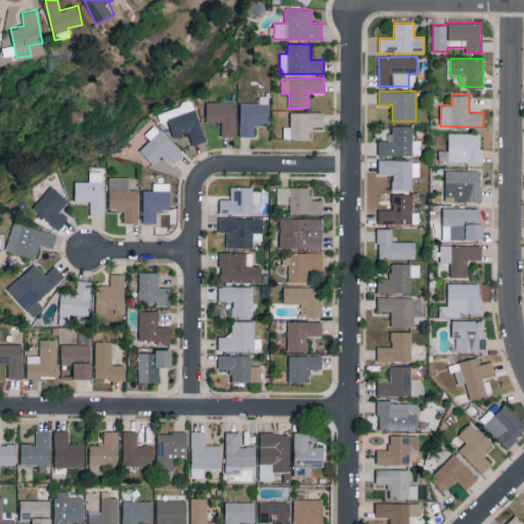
[(239,135),(254,136),(254,123),(269,124),(269,95),(260,95),(260,102),(241,102),(239,135)]
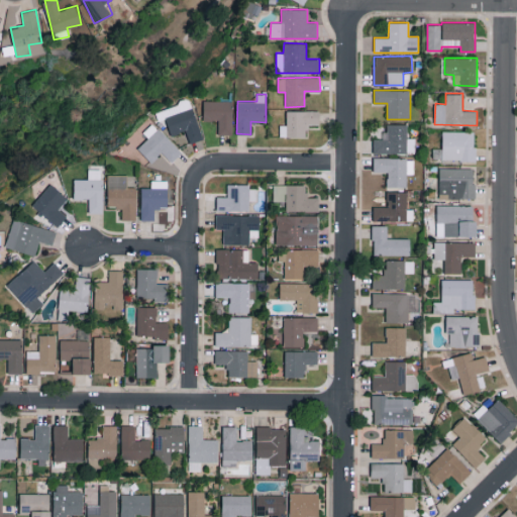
[(202,139),(190,100),(154,110),(158,120),(166,118),(171,135),(186,130),(190,143),(202,139)]
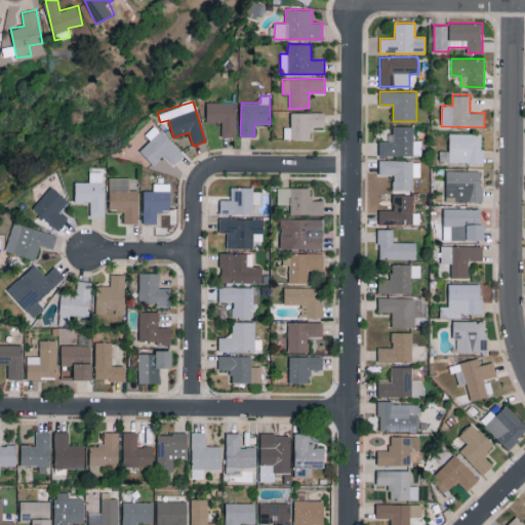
[(236,102),(206,102),(206,122),(221,122),(221,136),(237,135),(236,102)]
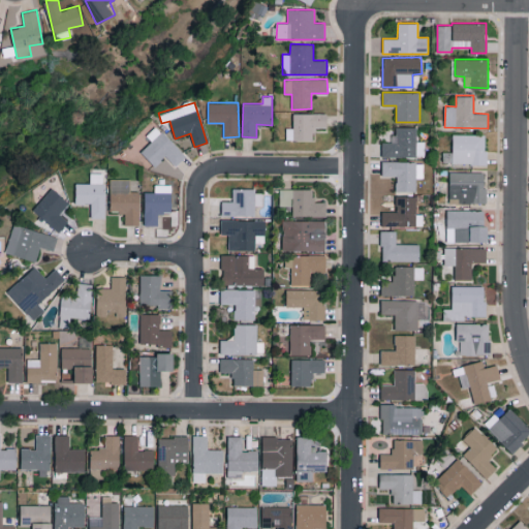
[(314,141),(314,127),(327,127),(327,113),(293,113),(293,127),(286,127),(285,139),(314,141)]
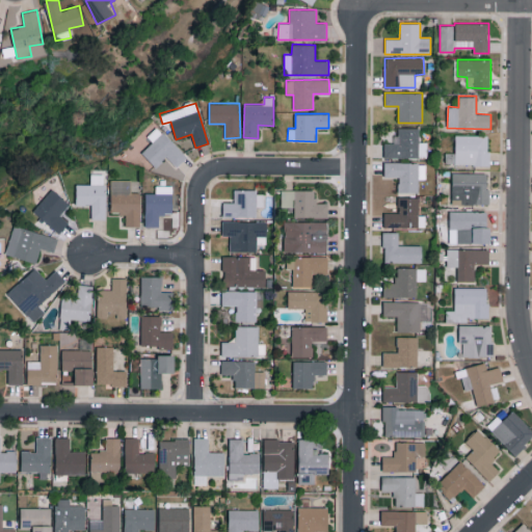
[(156,167),(166,157),(176,167),(187,157),(157,126),(147,136),(153,142),(141,153),(156,167)]
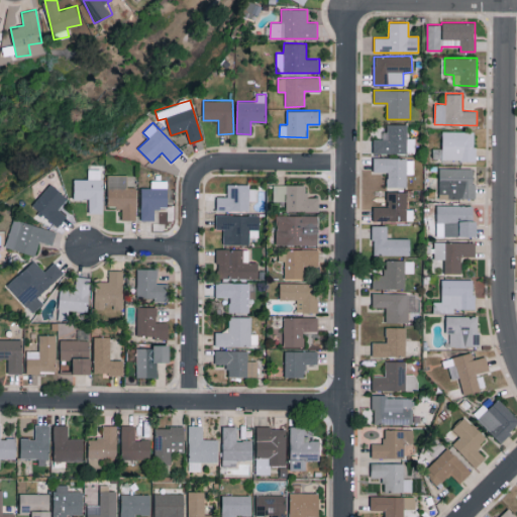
[(374,152),(415,153),(415,137),(407,137),(407,124),(385,123),(385,138),(374,138),(374,152)]
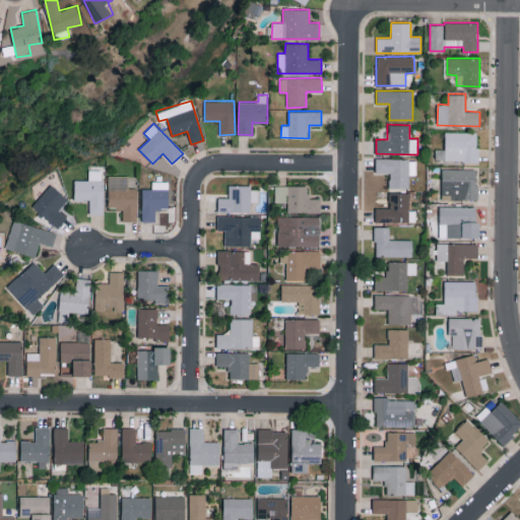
[(477,132),(445,132),(445,149),(436,148),(436,159),(477,160),(477,132)]
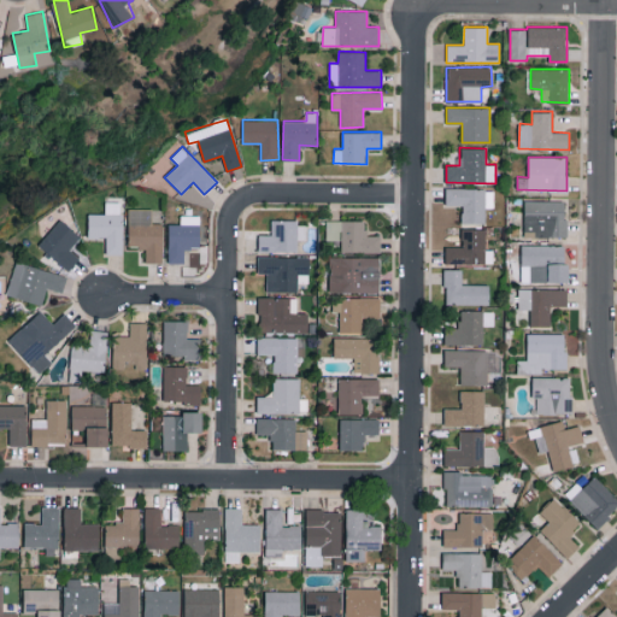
[(494,207),(494,188),(446,188),(446,205),(463,205),(462,223),(485,223),(485,207),(494,207)]
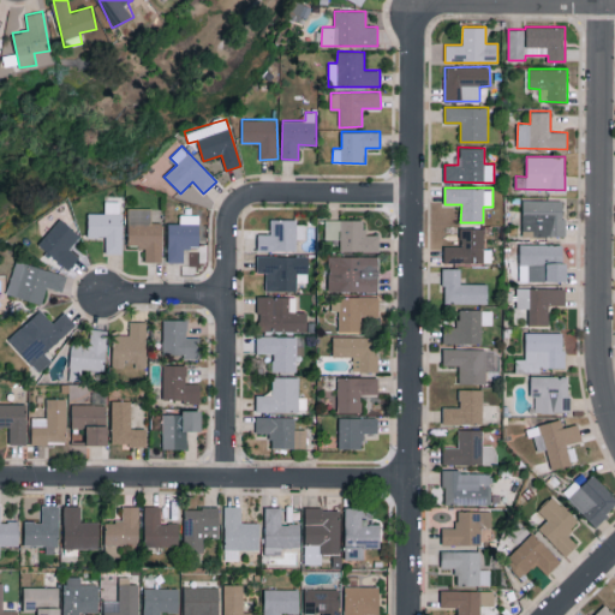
[(523,236),(565,237),(565,201),(524,199),(523,236)]
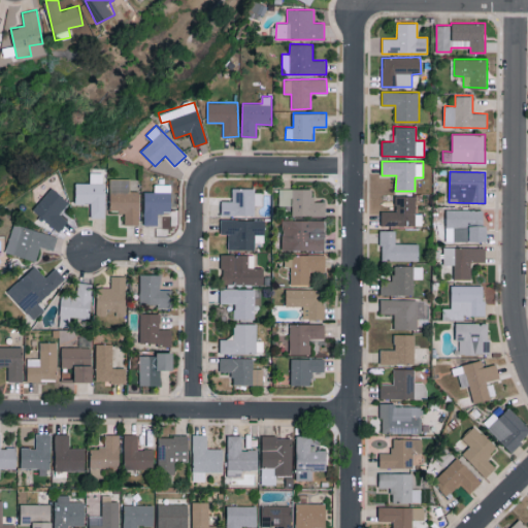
[(104,217),(104,172),(90,172),(90,183),(75,183),(75,203),(91,203),(91,217),(104,217)]
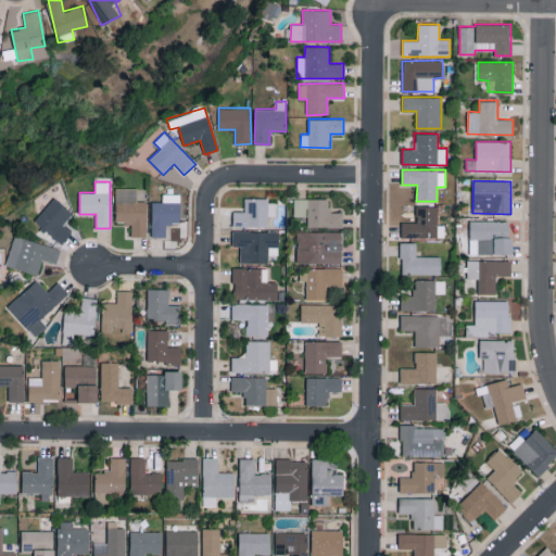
[(115,223),(131,223),(131,236),(146,236),(147,201),(137,201),(137,188),(116,188),(115,223)]
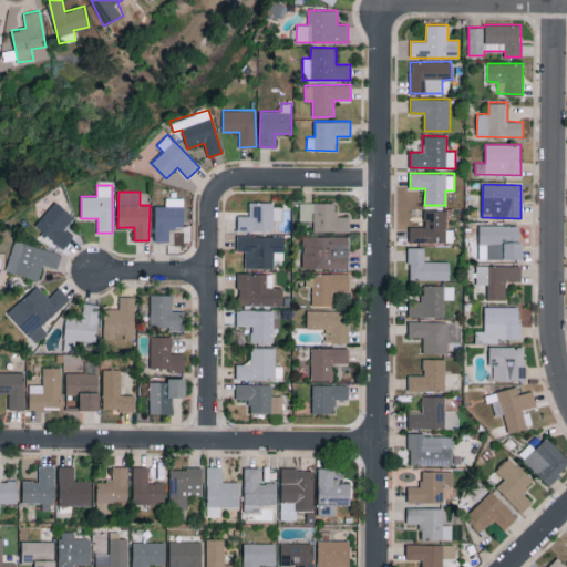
[(184,197),(166,197),(166,205),(154,205),(155,241),(169,241),(169,228),(184,227),(184,197)]
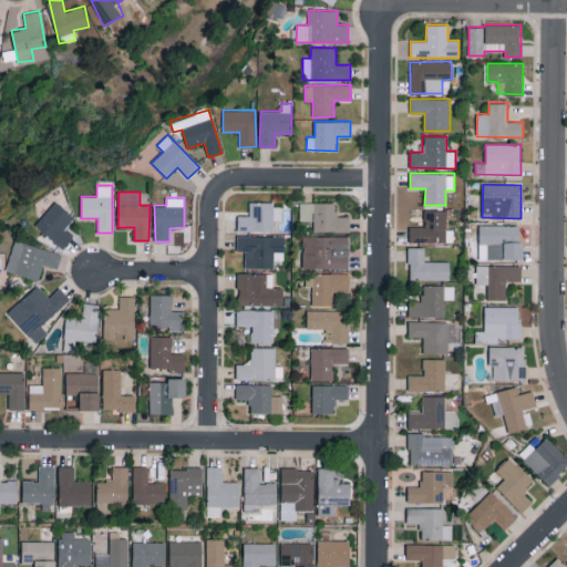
[(73,236),(64,229),(74,216),(54,200),(34,227),(64,248),(73,236)]
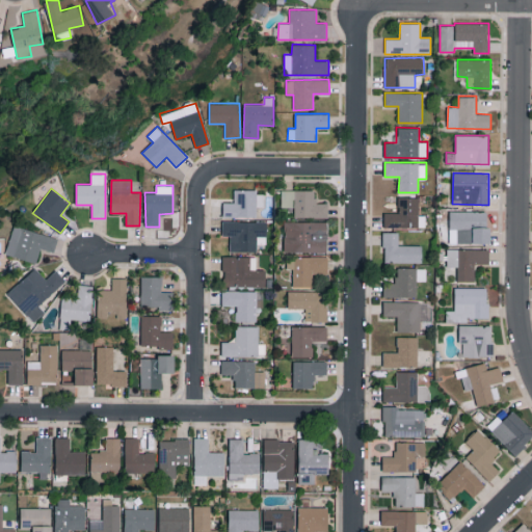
[(257,189),(234,189),(234,203),(223,202),(223,216),(256,217),(257,189)]
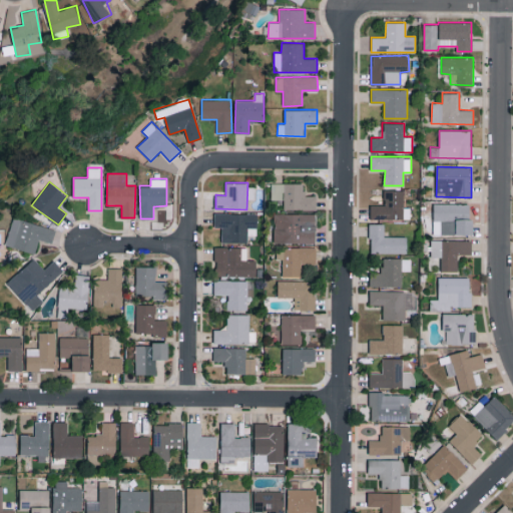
[(284,209),(317,208),(317,195),(304,195),(304,182),(272,183),(272,199),(284,199),(284,209)]
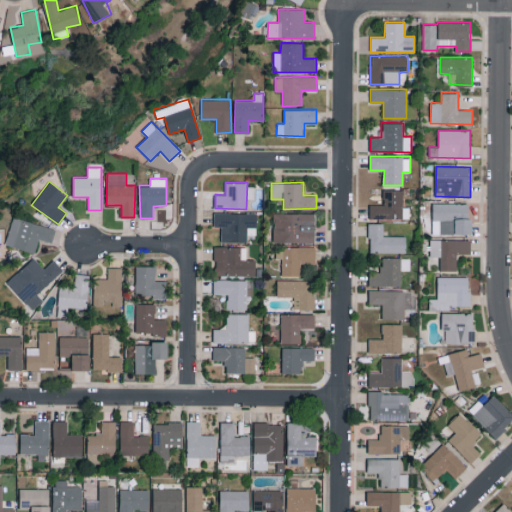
[(403,190),(383,189),(383,204),(369,204),(369,218),(409,219),(409,207),(403,207),(403,190)]
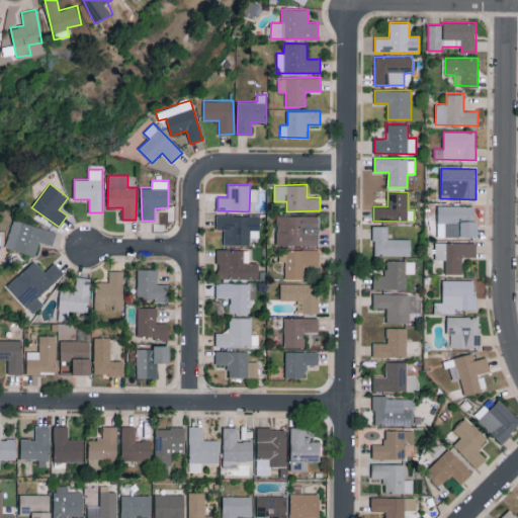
[(437,205),(438,237),(476,236),(475,205),(437,205)]
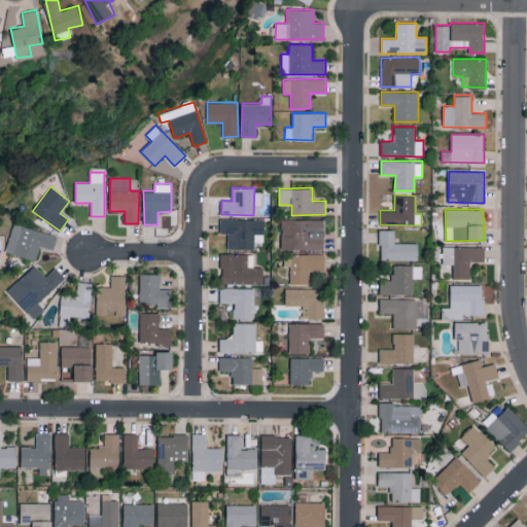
[(219,233),(227,233),(227,249),(255,249),(255,243),(265,243),(265,219),(220,218),(219,233)]
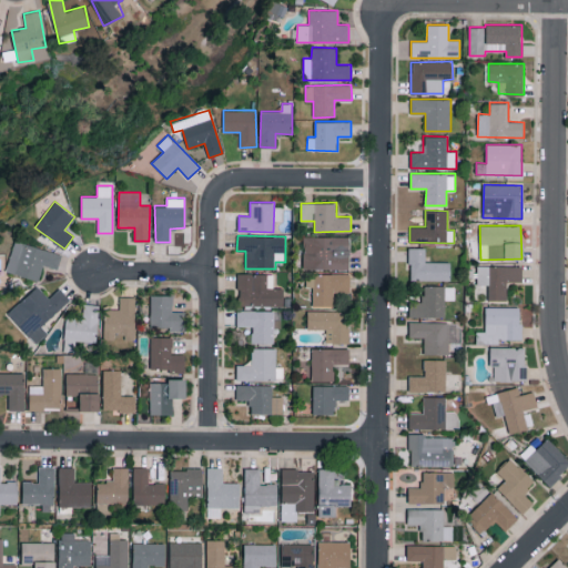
[(350,236),(303,236),(304,269),(350,269),(350,236)]
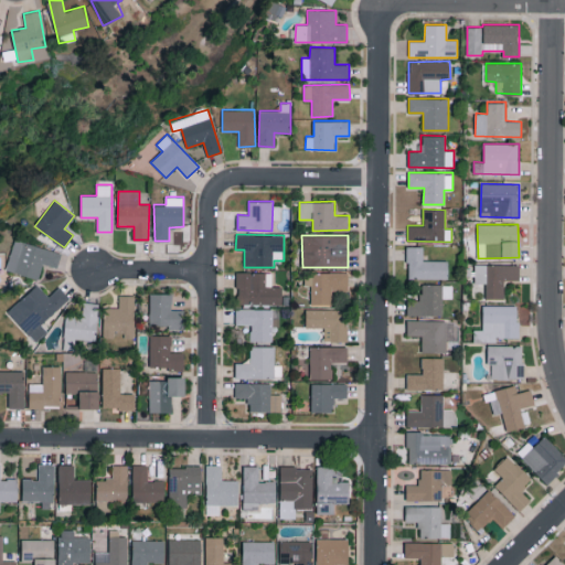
[(6,269),(39,278),(43,263),(56,267),(62,252),(14,238),(6,269)]
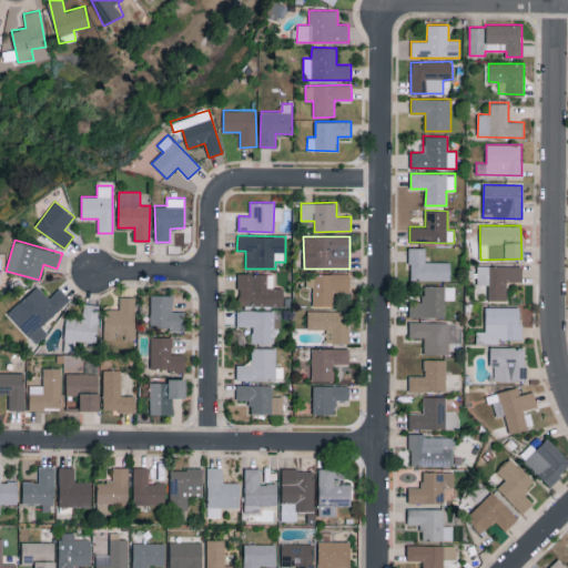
[(450,280),(450,262),(426,262),(425,247),(409,247),(409,281),(450,280)]
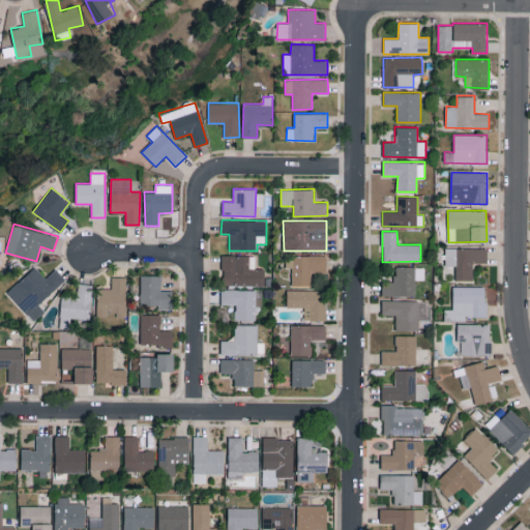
[(487,248),(445,247),(445,265),(455,266),(455,280),(473,281),(473,262),(487,263),(487,248)]
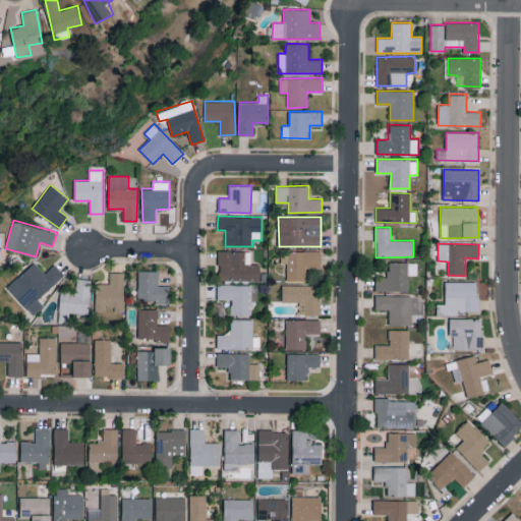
[(259,280),(261,265),(250,264),(250,251),(219,250),(218,280),(259,280)]
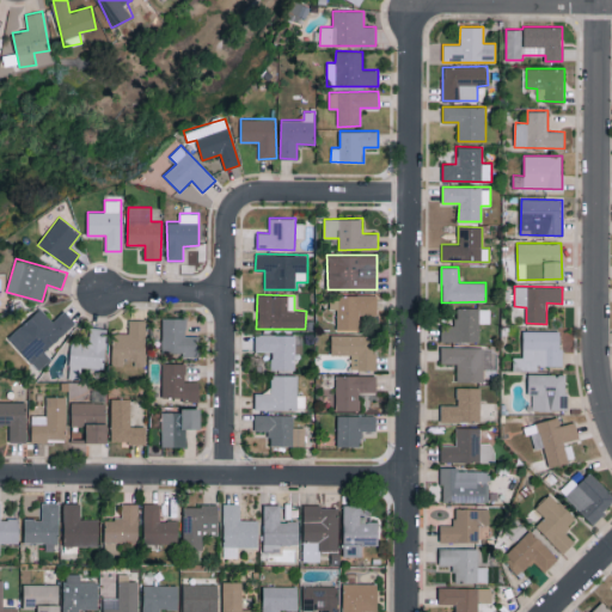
[(337,329),(362,329),(362,316),(377,316),(377,294),(330,294),(330,310),(336,308),(337,329)]
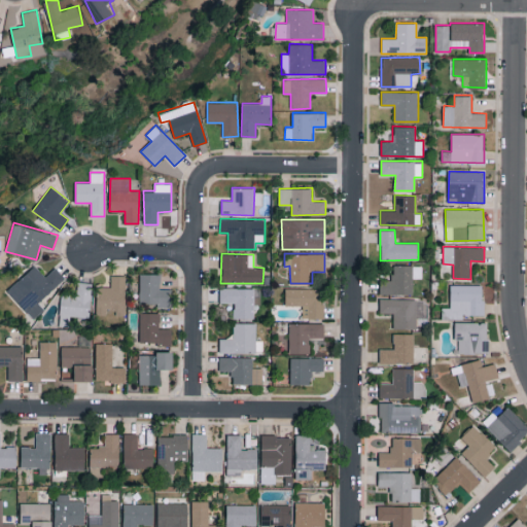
[(44,309),(38,303),(65,278),(55,268),(45,276),(35,265),(7,290),(33,318),(44,309)]
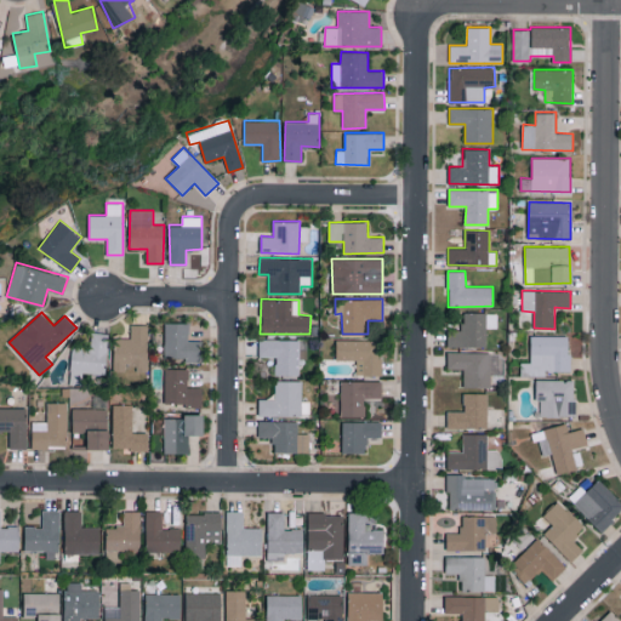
[(486,347),(486,328),(497,328),(497,313),(462,312),(462,330),(448,329),(448,347),(486,347)]
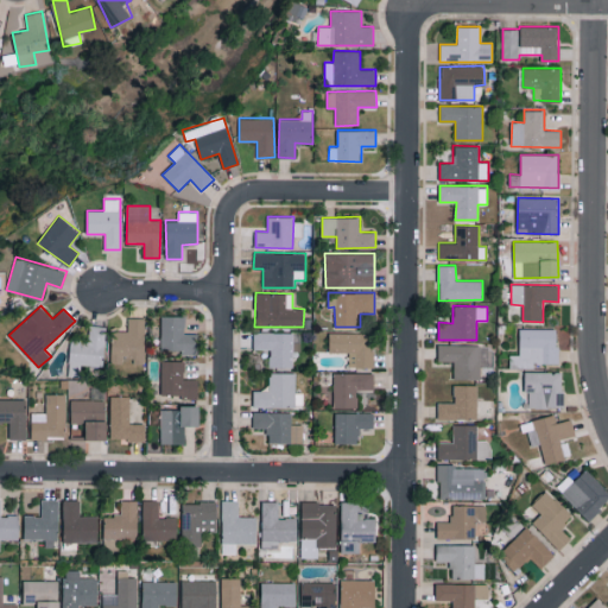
[(160,352),(196,353),(197,334),(184,333),(185,316),(162,316),(160,352)]
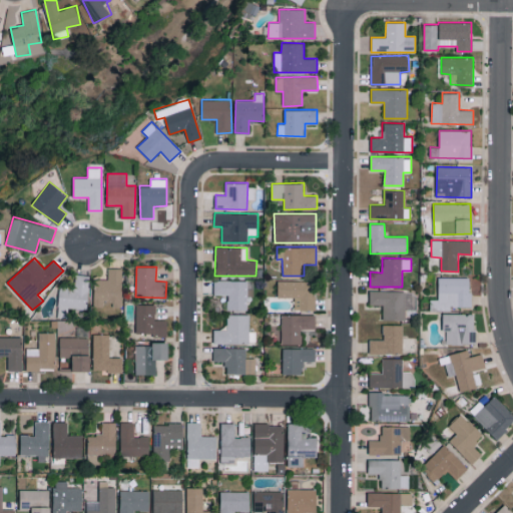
[(122,268),(108,268),(107,279),(94,279),(94,306),(122,307),(122,268)]
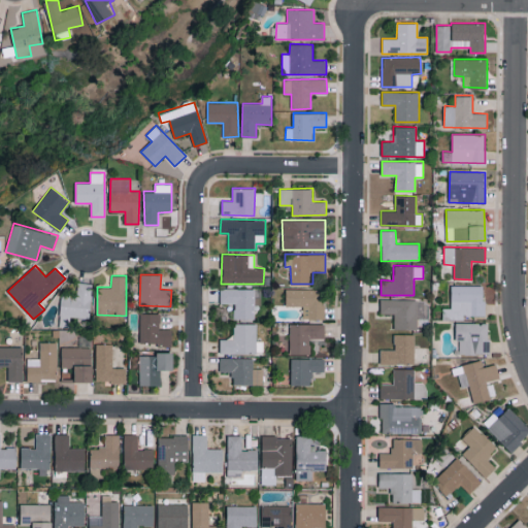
[(61,295),(60,326),(69,326),(70,317),(91,318),(92,283),(77,282),(77,295),(61,295)]
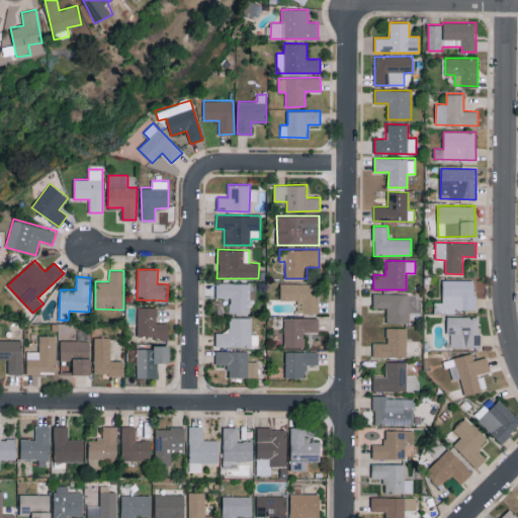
[(442,303),(434,303),(434,314),(455,314),(455,310),(476,310),(476,279),(442,280),(442,303)]
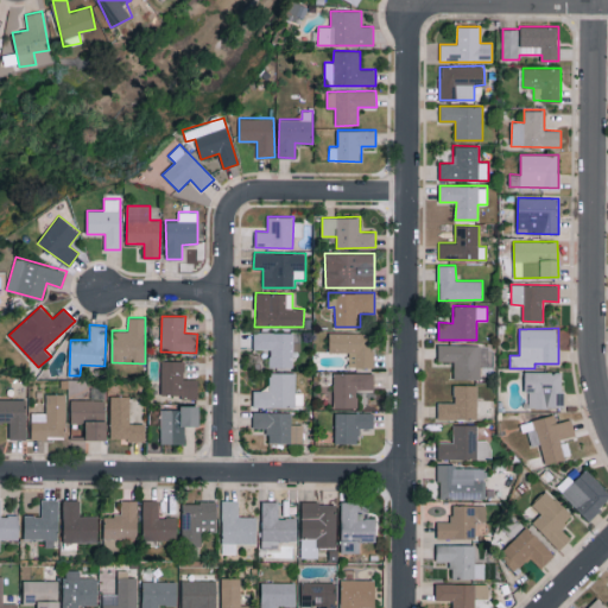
[(293,333),(253,331),(253,349),(270,349),(268,367),(293,367),(293,333)]
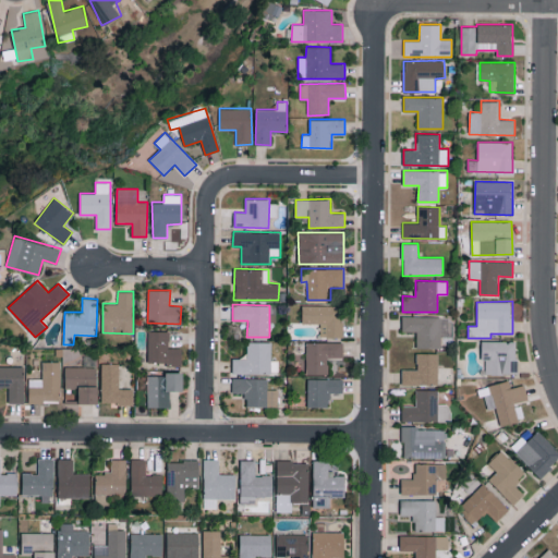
[(342,336),(342,305),(302,304),(302,323),(320,323),(319,336),(342,336)]
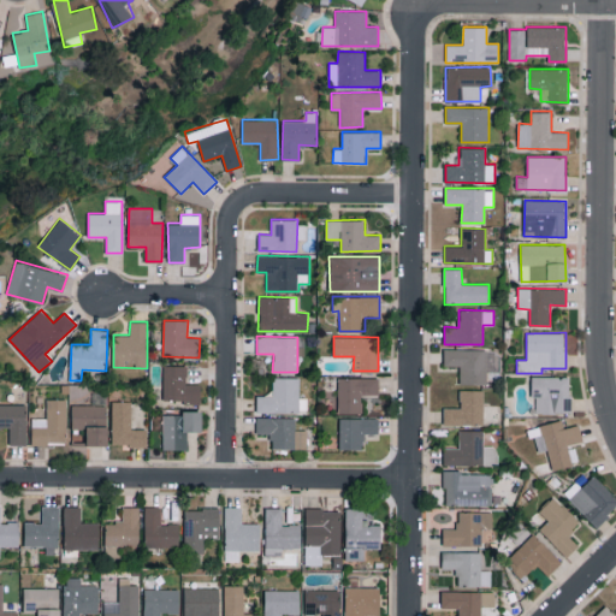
[(460,383),(486,384),(487,349),(444,348),(444,366),(460,366),(460,383)]
